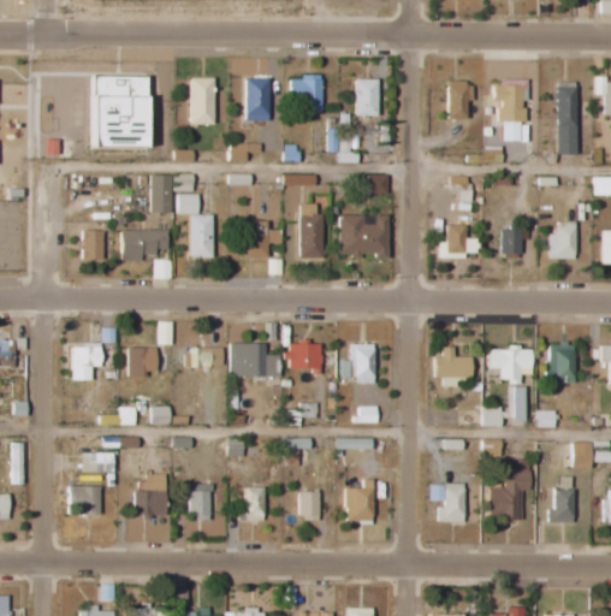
[(610,0),(600,0),(600,13),(610,13),(610,0)]
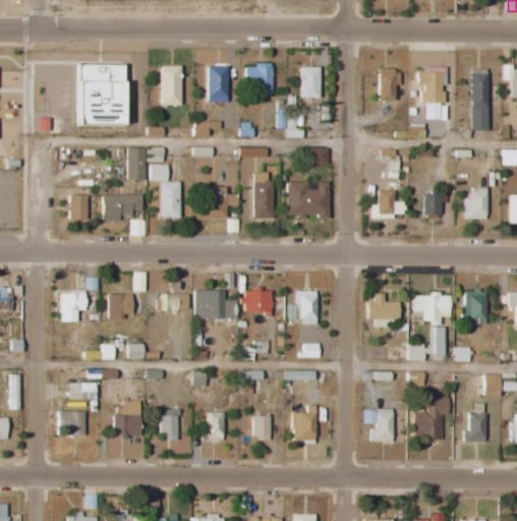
[(273,63),(255,63),(255,67),(245,66),(245,84),(255,85),(255,96),(273,96),(273,63)]
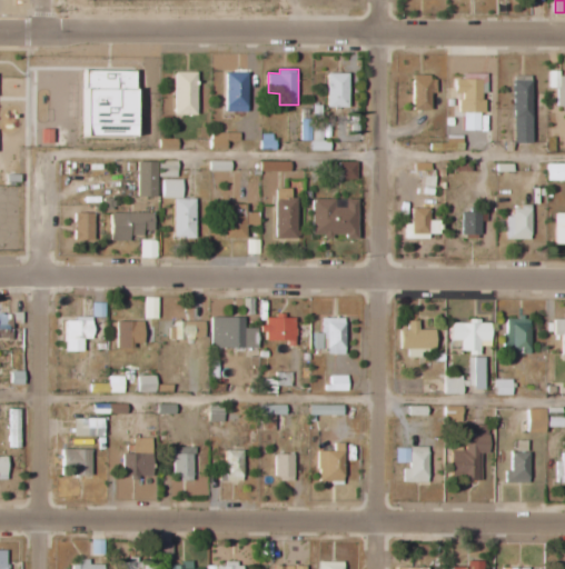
[(134,135),(135,71),(87,70),(86,133),(134,135)]
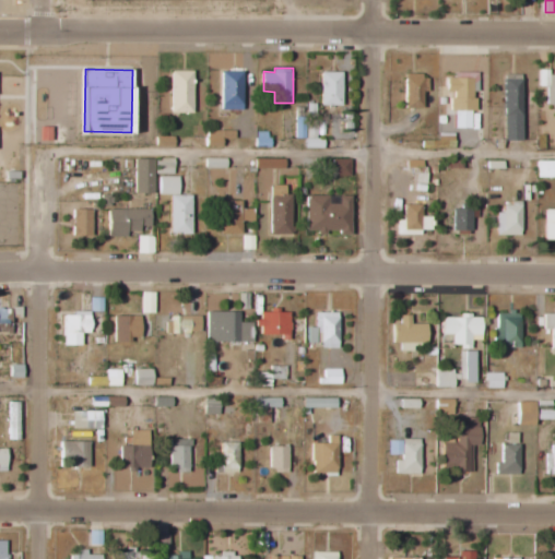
[(541,86),(551,86),(551,108),(554,108),(554,74),(551,74),(551,70),(541,70),(541,86)]
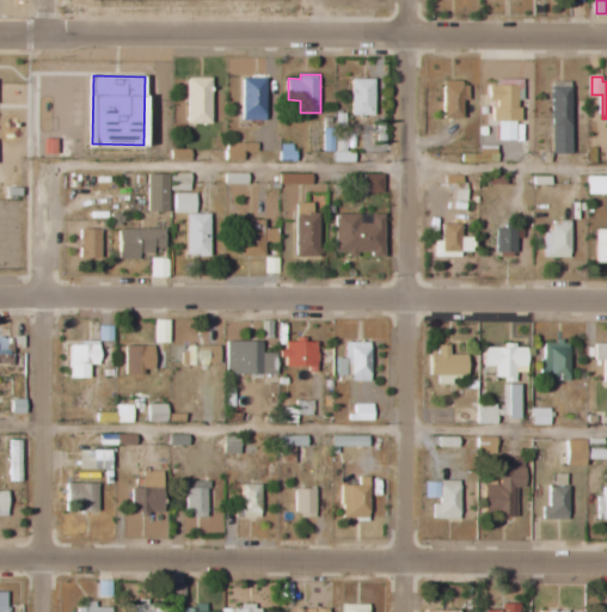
[(189,123),(213,123),(213,78),(190,78),(189,123)]
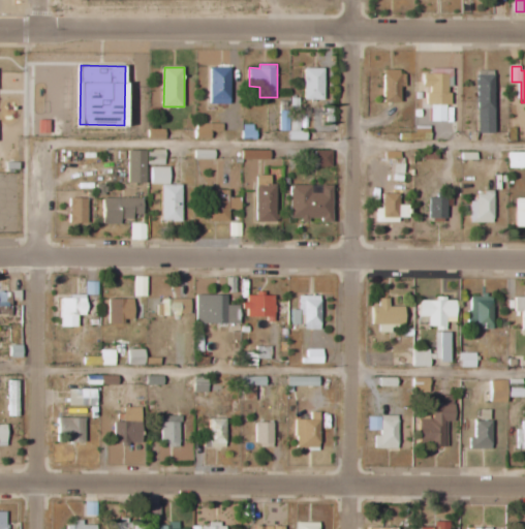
[(211,67),(211,104),(230,104),(232,67),(211,67)]
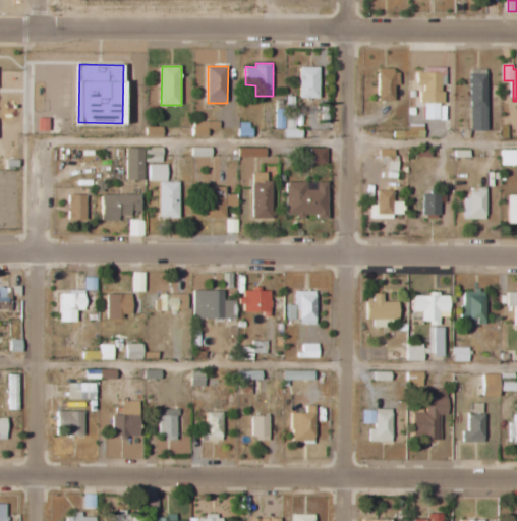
[(300,98),(320,99),(321,67),(301,67),(300,98)]
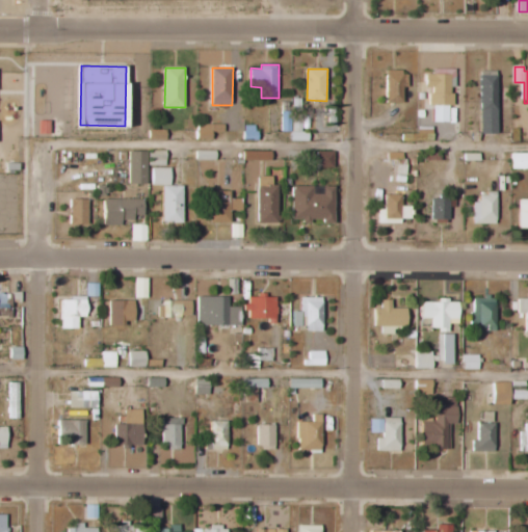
[(457,69),(434,69),(434,74),(426,74),(426,87),(431,87),(431,106),(436,106),(434,122),(450,122),(450,104),(454,104),(454,87),(457,87),(457,69)]
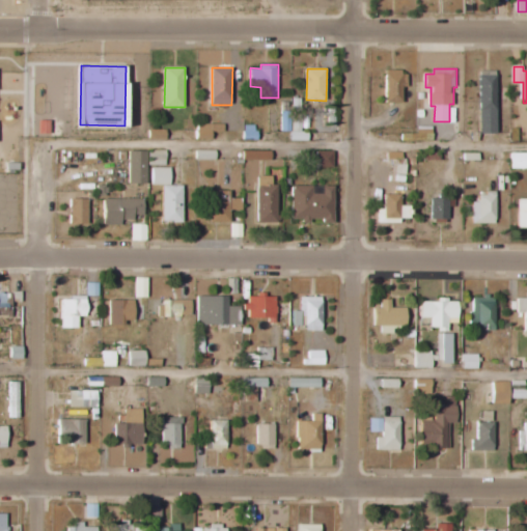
[(404,103),(404,87),(409,87),(410,71),(387,71),(386,102),(404,103)]
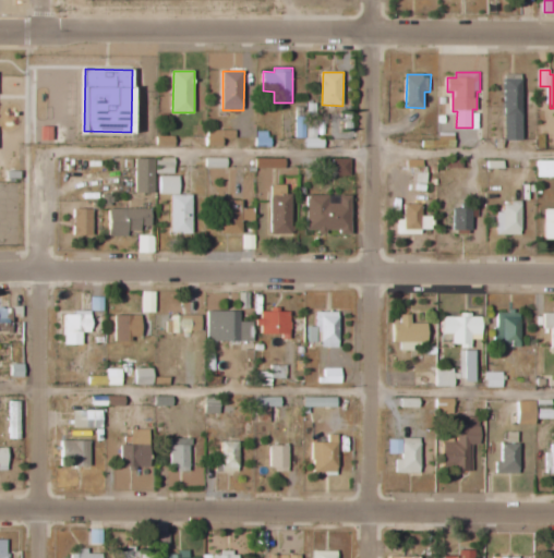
[(505,141),(522,141),(524,76),(506,75),(505,141)]
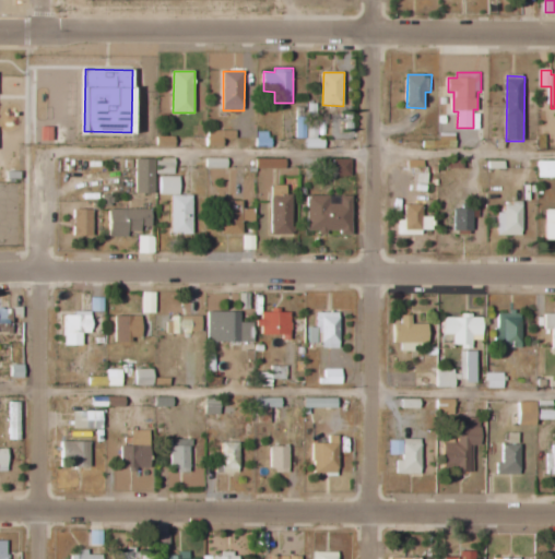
[(297,139),(307,139),(307,147),(326,147),(326,139),(319,139),(319,122),(307,122),(307,117),(298,117),(297,139)]
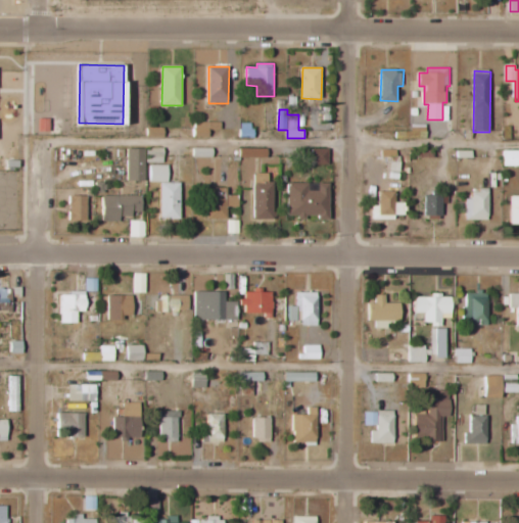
[(38,119),(39,132),(49,131),(49,119),(38,119)]
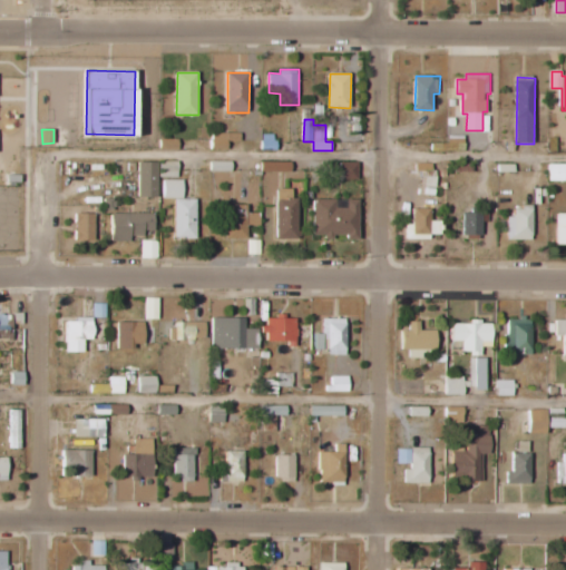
[(179,150),(179,139),(162,138),(162,149),(179,150)]
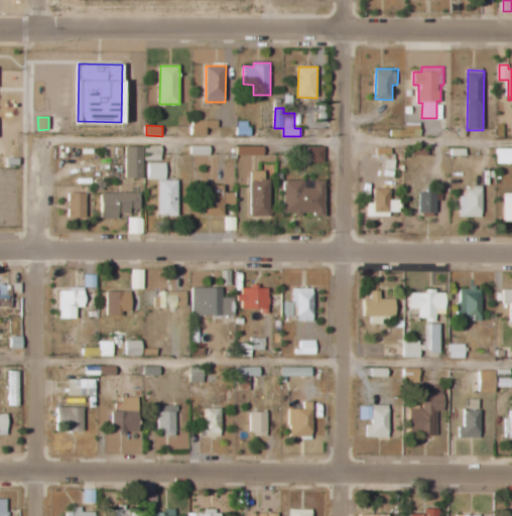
[(190,154),(210,155),(211,146),(192,145),(190,154)]
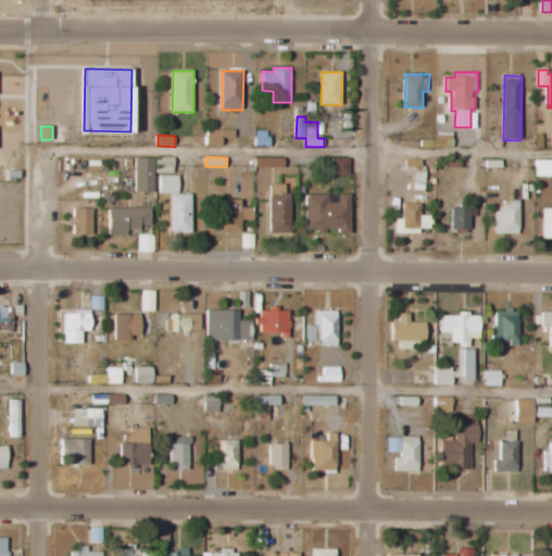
[(136,192),(157,192),(157,158),(137,158),(136,192)]
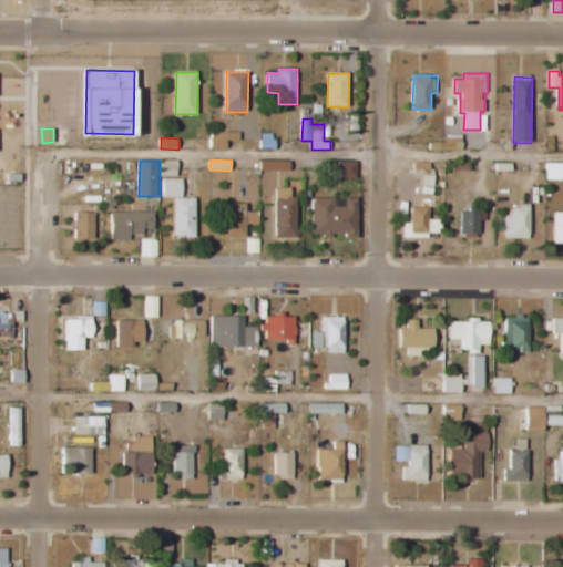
[(160,176),(178,177),(178,161),(161,161),(160,176)]
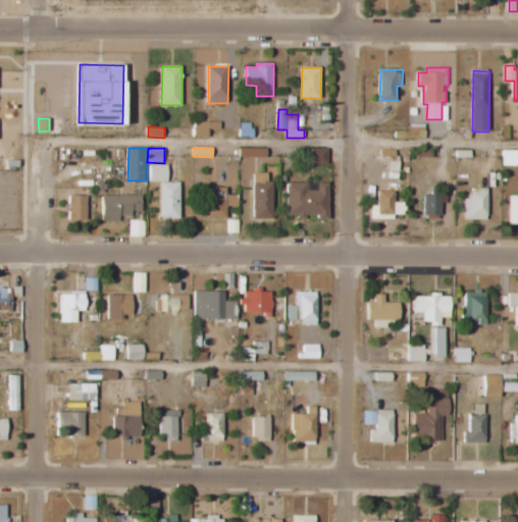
[(268,157),(268,148),(241,148),(241,157),(268,157)]
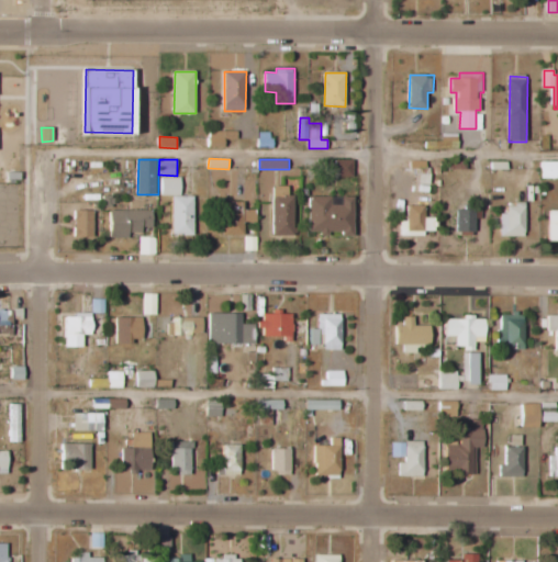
[(337,160),(336,176),(355,177),(355,160),(337,160)]
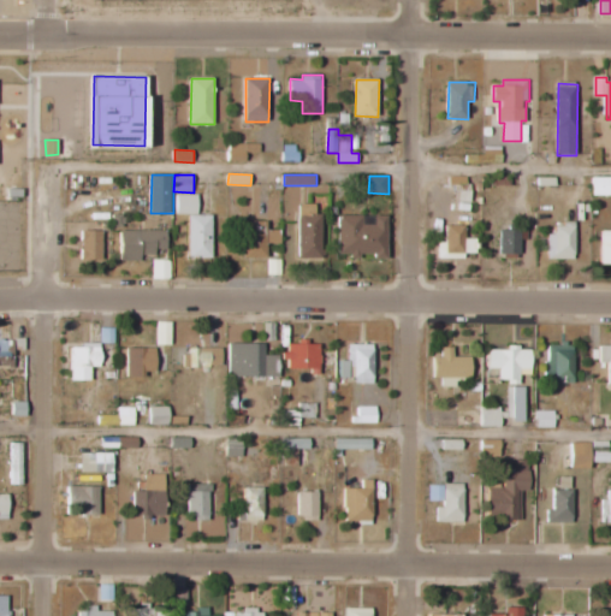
[(455,202),(470,202),(470,177),(455,177),(455,202)]
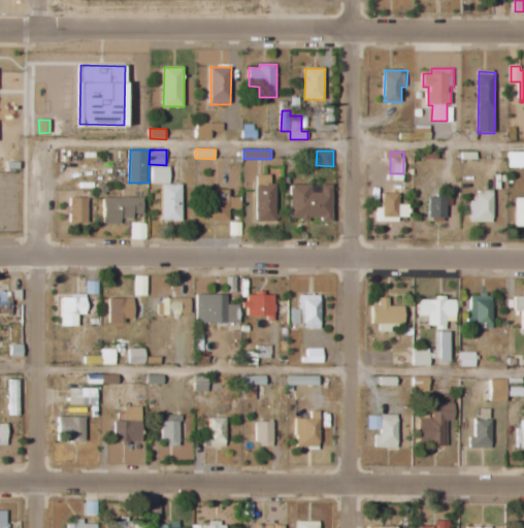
[(523,152),(509,152),(509,167),(523,167),(523,152)]
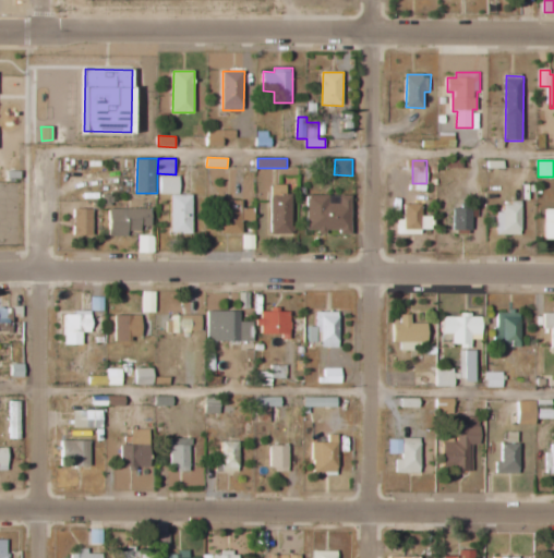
[(180,176),(161,177),(161,194),(181,194),(180,176)]
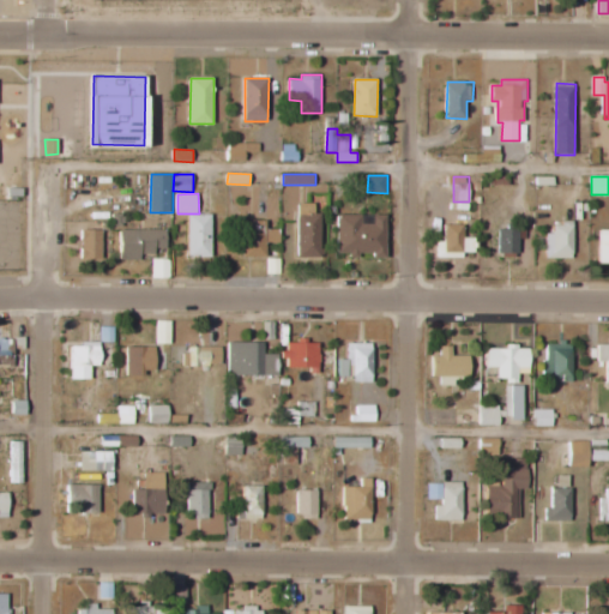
[(321,214),(317,214),(315,204),(299,204),(300,258),(323,258),(321,214)]
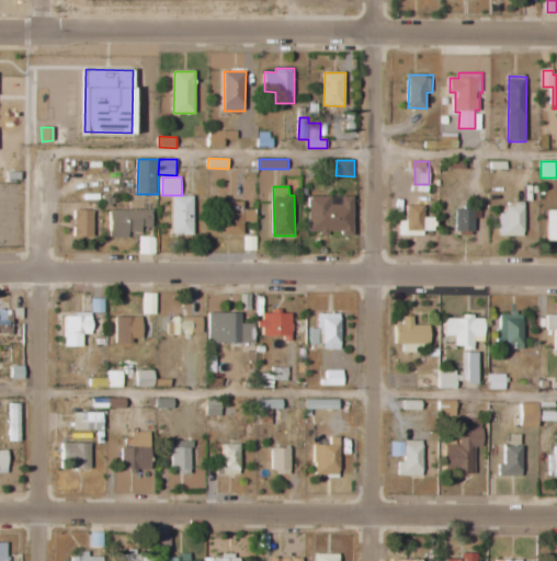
[(173,196),(173,236),(194,236),(194,196),(173,196)]
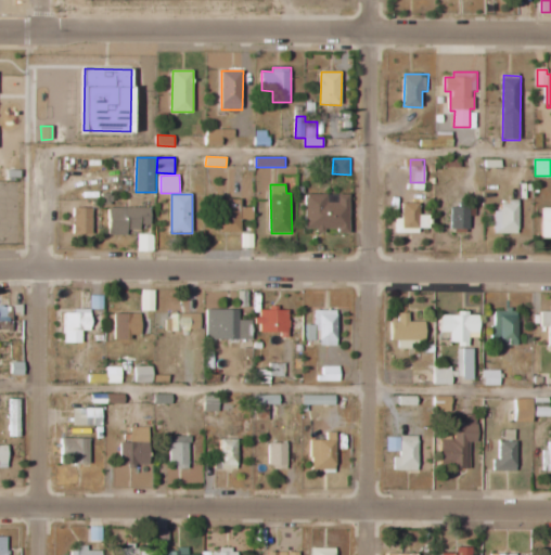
[(349,194),(306,194),(307,231),(337,230),(337,233),(350,233),(349,194)]
